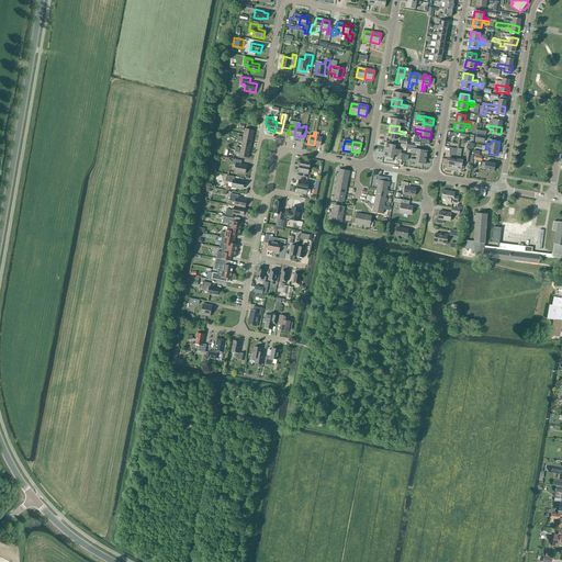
[(385,150),(401,154),(401,150),(395,149),(395,146),(386,144),(385,150)]
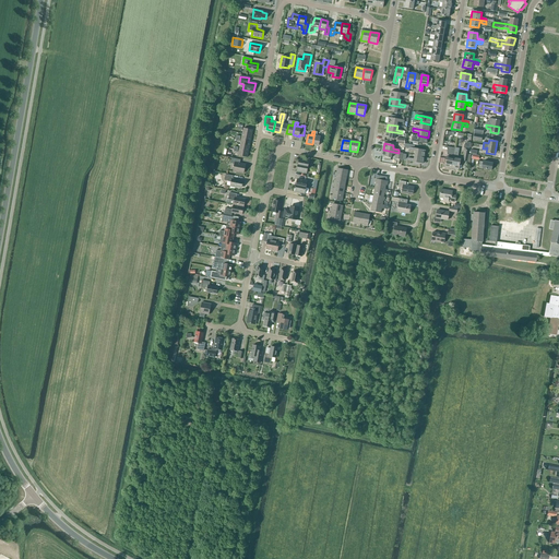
[(415,155),(424,157),(426,151),(409,147),(409,151),(415,152),(415,155)]
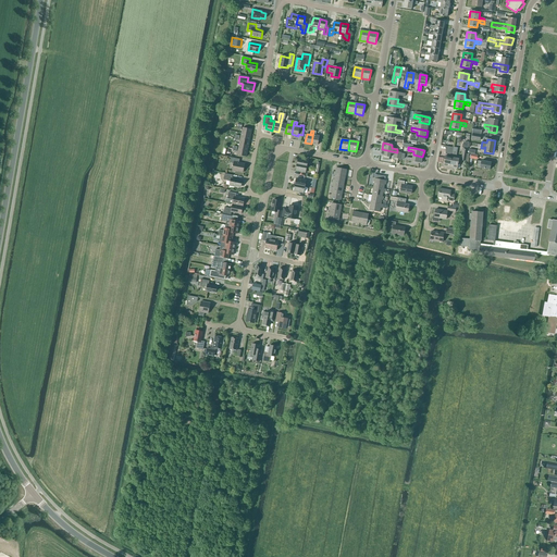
[(453,152),(454,148),(446,147),(445,155),(449,156),(449,158),(445,157),(443,168),(449,169),(452,158),(453,158),(453,152)]
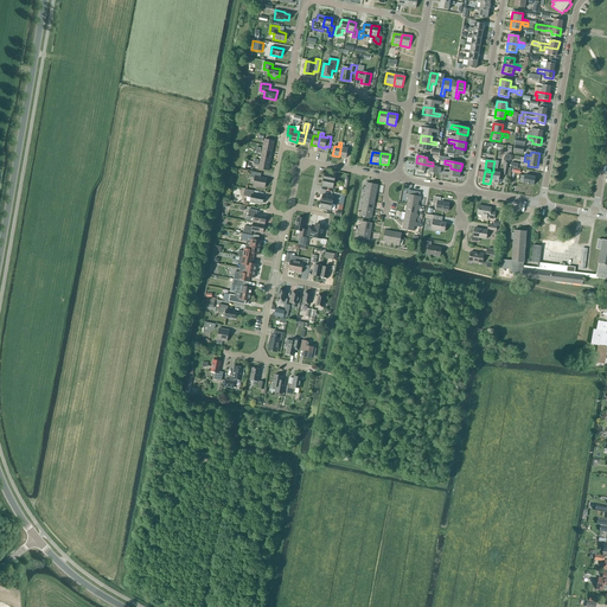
[(492,172),(490,184),(498,185),(500,173),(497,173),(499,161),(494,160),(494,161),(493,166),(493,172),(492,172)]
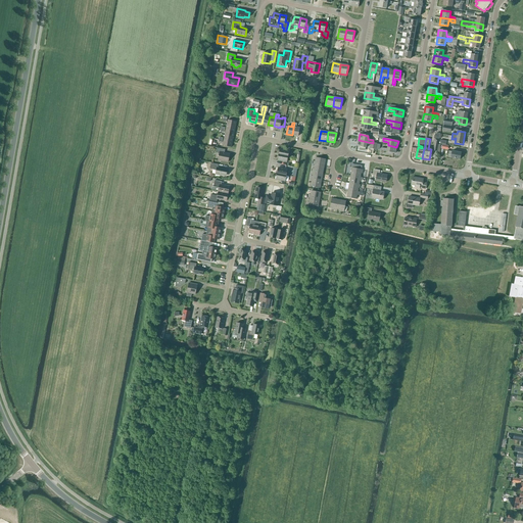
[(377,143),(373,143),(359,140),(358,146),(366,148),(367,144),(370,145),(370,148),(376,150),(377,143)]
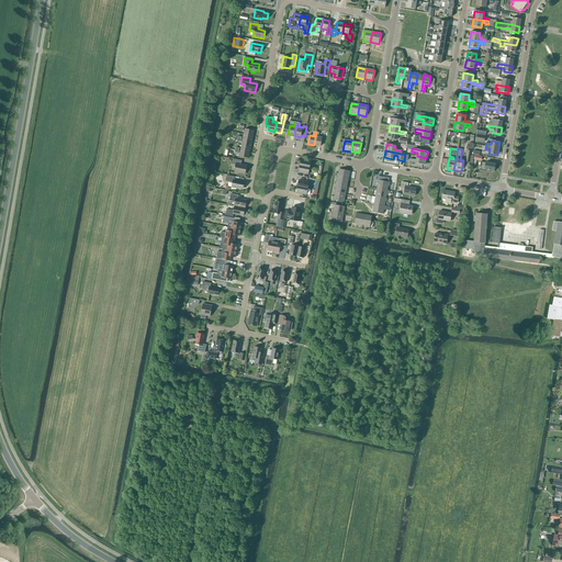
[(242,160),(233,159),(232,164),(236,165),(234,173),(238,173),(245,175),(247,166),(239,165),(240,160),(242,161),(242,160)]
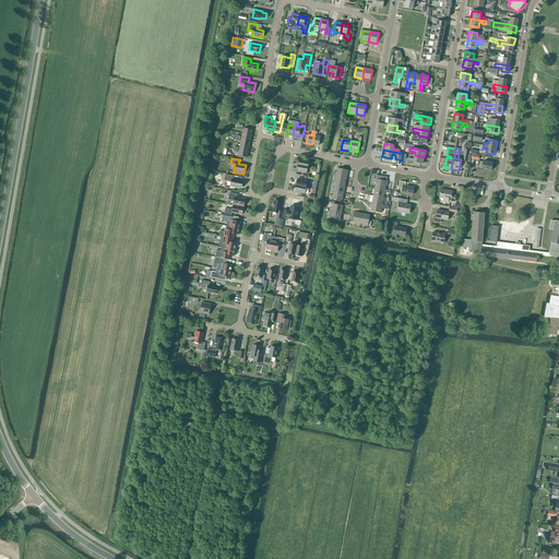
[(483,162),(478,162),(477,165),(483,166),(482,169),(491,170),(492,163),(484,162),(483,162)]
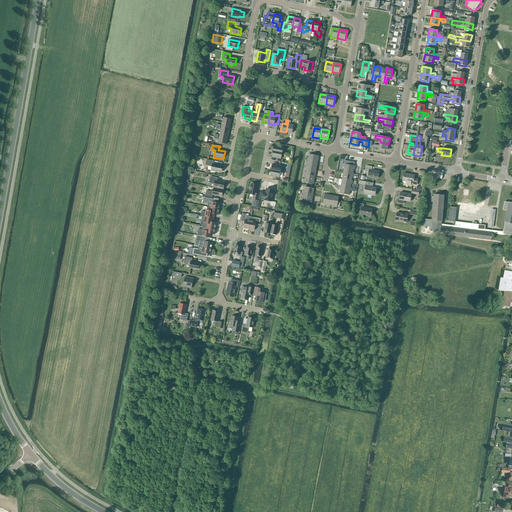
[(308,162),(317,163),(318,156),(309,154),(309,158),(307,158),(307,161),(308,162)]
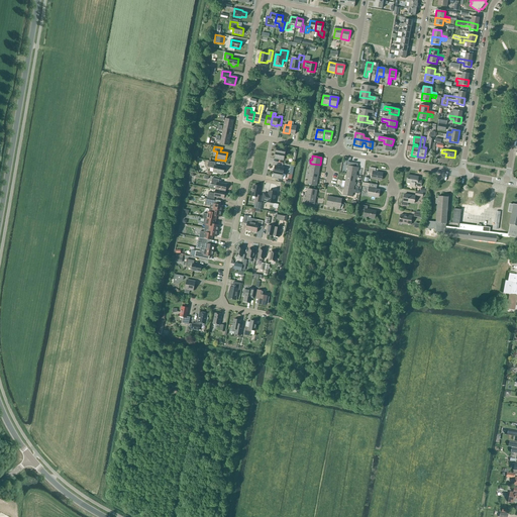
[(223,174),(224,168),(215,166),(216,163),(209,162),(208,167),(214,168),(213,173),(217,174),(217,173),(223,174)]
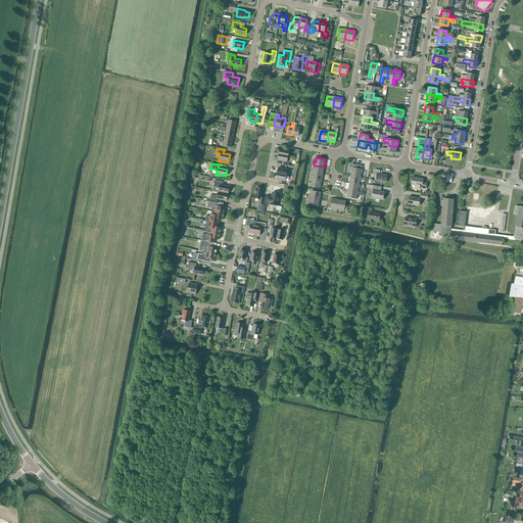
[(350,176),(360,178),(361,174),(362,174),(363,170),(362,170),(363,165),(354,164),(354,169),(352,168),(350,176)]
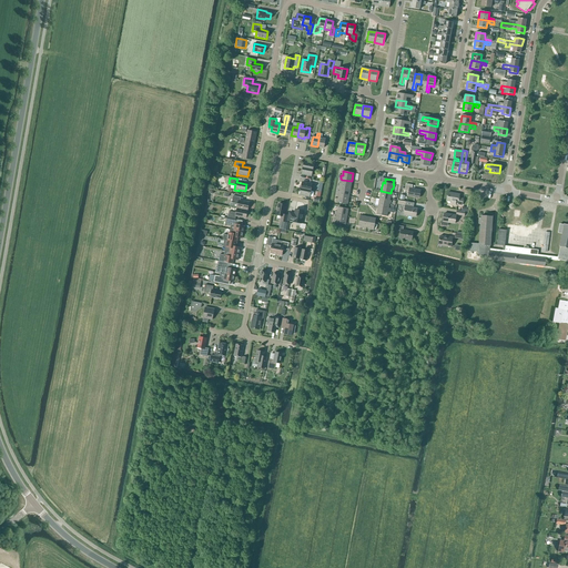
[(351,189),(352,181),(342,180),(341,183),(340,183),(338,186),(341,188),(351,189)]
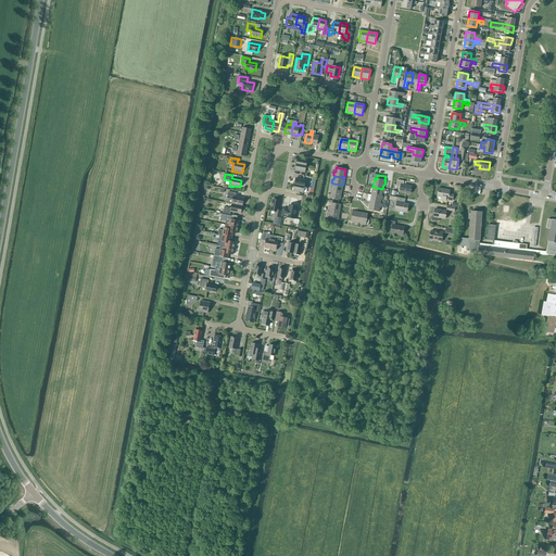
[(314,188),(316,179),(307,177),(306,180),(313,181),(312,188),(314,188)]
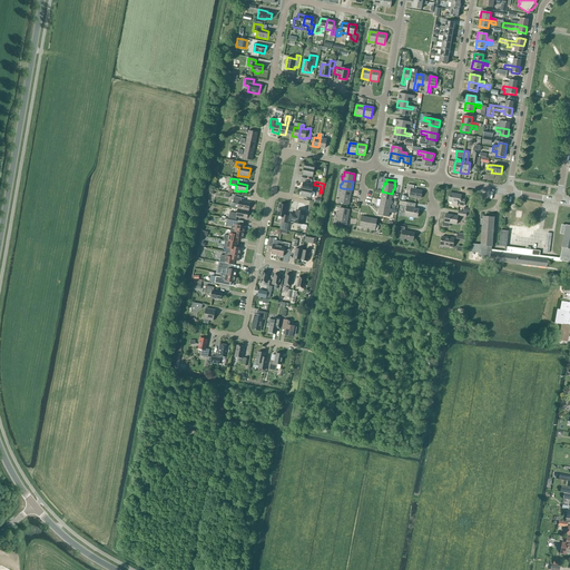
[(421,199),(422,190),(413,189),(414,186),(408,185),(406,192),(410,193),(410,197),(416,198),(416,199),(419,199),(420,198),(421,199)]
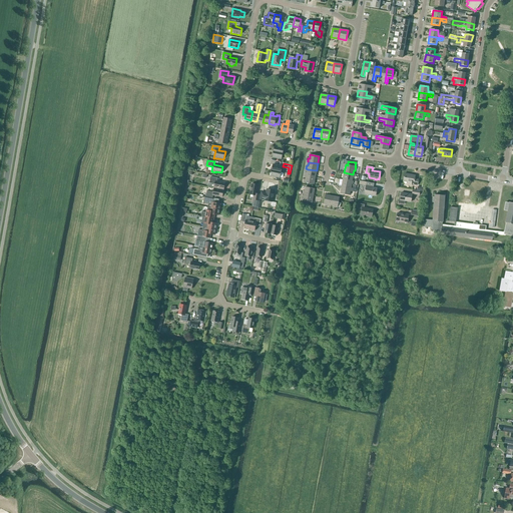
[(315,177),(317,170),(308,169),(307,172),(306,172),(305,175),(306,176),(315,177)]
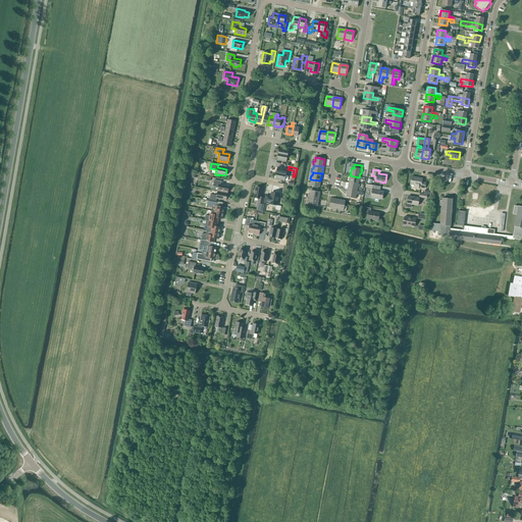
[(361,177),(359,177),(350,175),(349,183),(358,185),(359,180),(360,180),(361,177)]
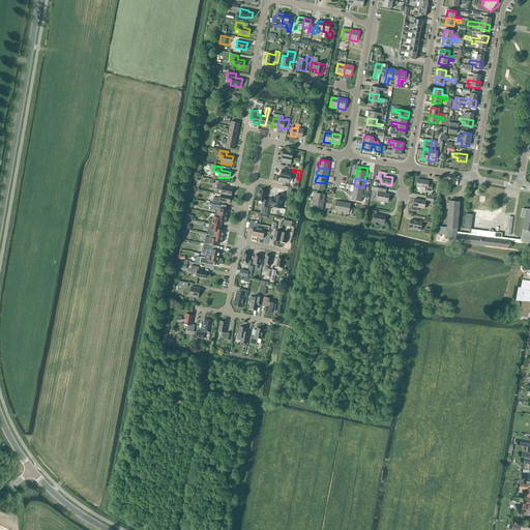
[(431,192),(432,185),(429,185),(429,181),(418,179),(416,187),(425,189),(425,190),(431,192)]
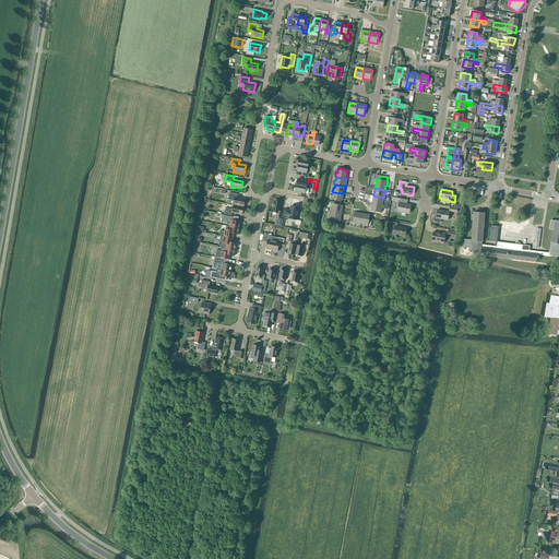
[(342,201),(343,193),(333,192),(333,195),(331,195),(331,199),(342,201)]
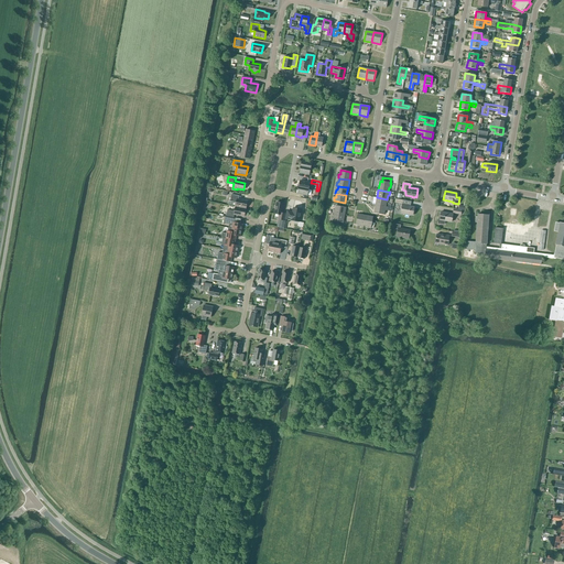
[(246,208),(248,202),(238,199),(239,196),(231,195),(230,202),(228,203),(229,205),(236,206),(246,208)]
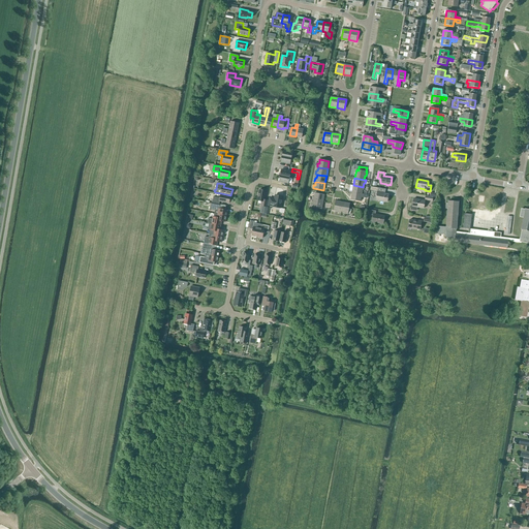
[(364,187),(363,187),(353,185),(352,192),(362,194),(363,190),(364,190),(364,187)]
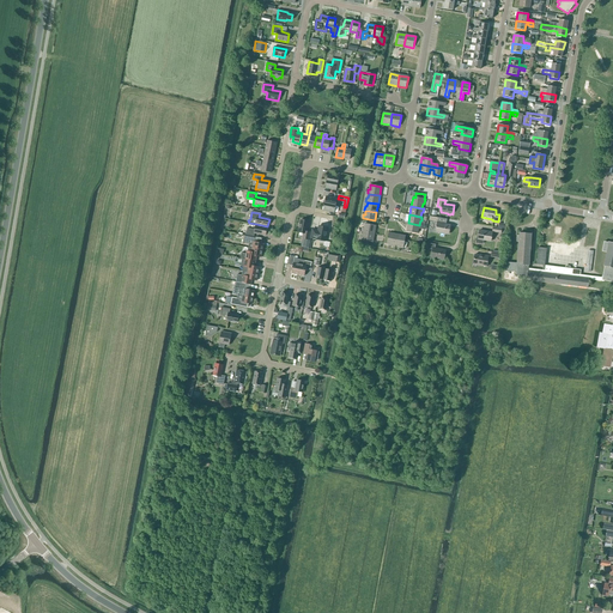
[(309,240),(310,232),(307,231),(308,222),(301,220),(298,232),(304,234),(303,238),(309,240)]
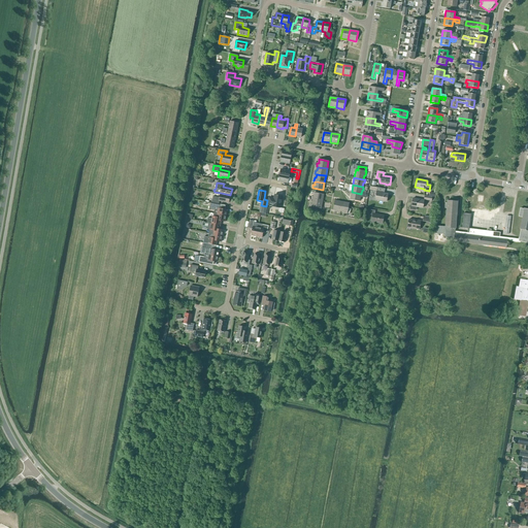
[(362,194),(361,194),(352,192),(350,199),(360,201),(360,197),(362,197),(362,194)]
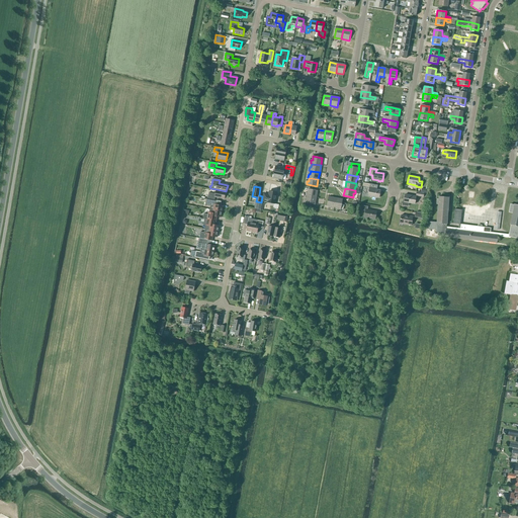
[(379,198),(380,190),(369,188),(368,196),(379,198)]
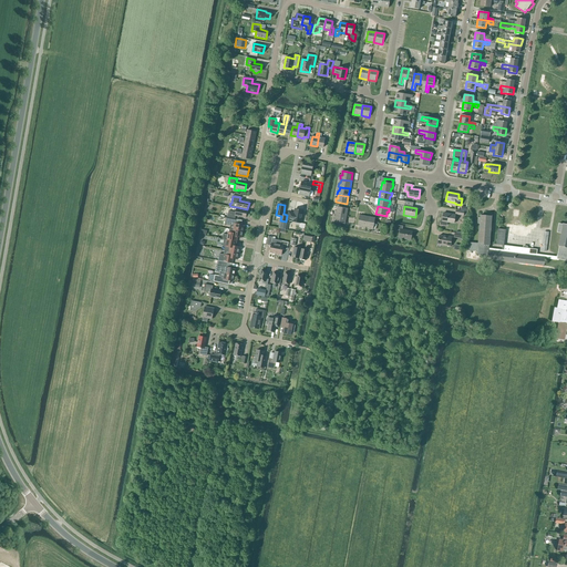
[(334,215),(336,215),(347,217),(348,208),(338,207),(337,212),(336,210),(334,215)]
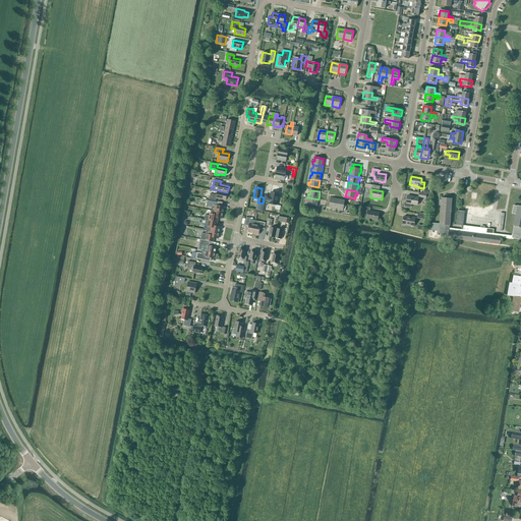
[(226,200),(227,193),(217,191),(217,195),(211,194),(209,199),(216,201),(217,198),(226,200)]
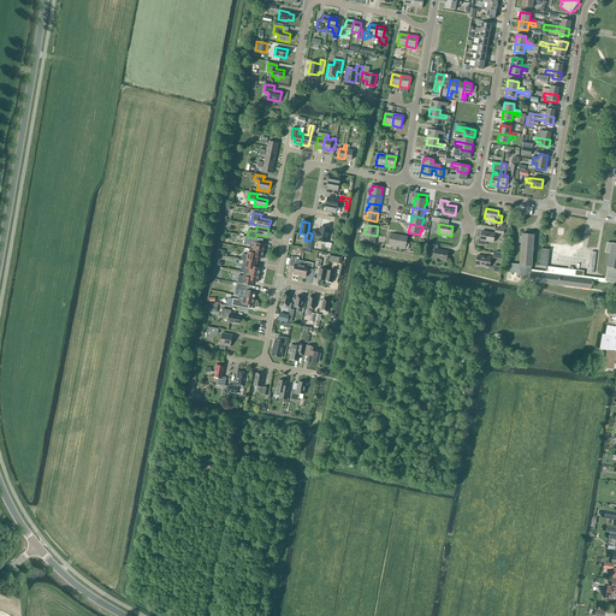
[(326,243),(329,229),(320,227),(320,231),(314,230),(312,240),(318,241),(321,242),(321,241),(326,241),(326,242),(326,243)]
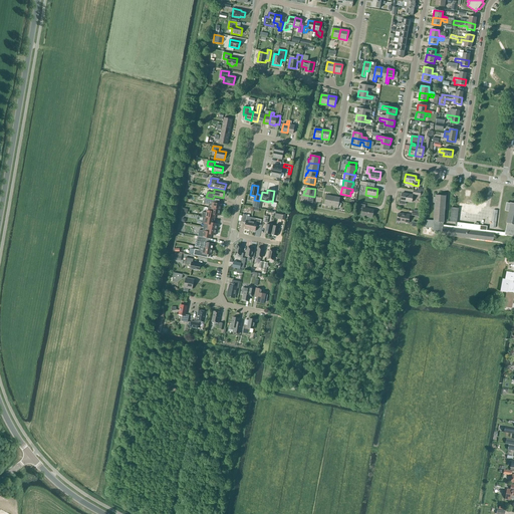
[(402,193),(401,199),(400,199),(399,204),(405,205),(405,202),(412,203),(413,195),(402,193)]
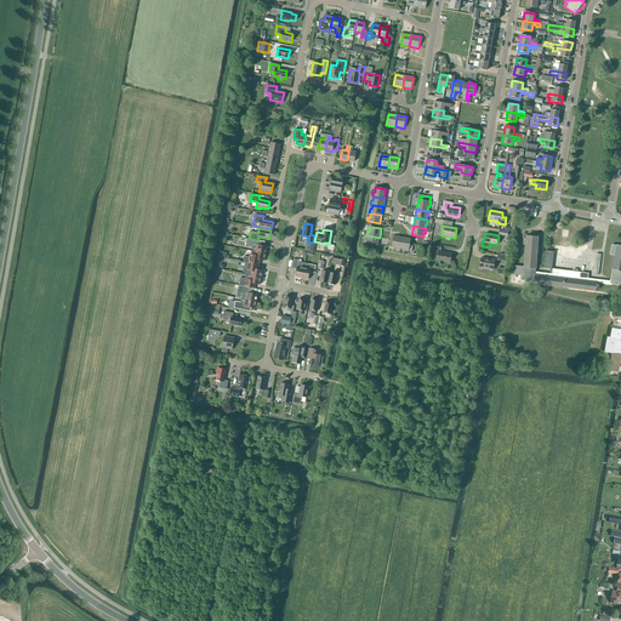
[(368,235),(368,240),(365,239),(365,244),(377,246),(380,238),(368,235)]
